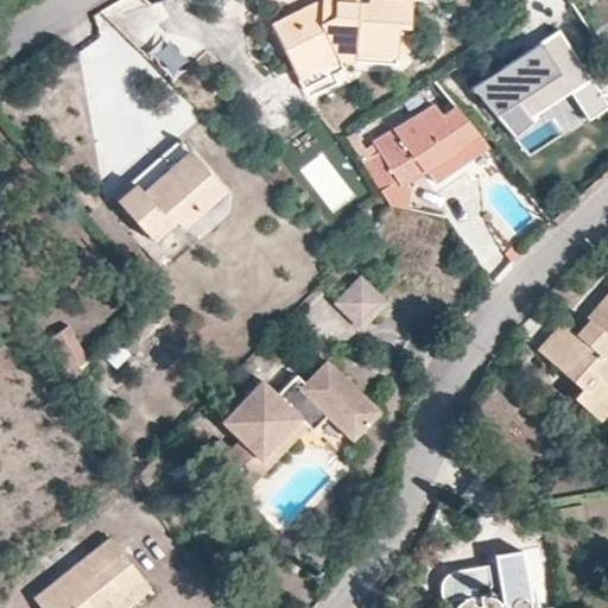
[(318,0),(318,1),(333,2),(333,16),(303,30),(296,16),(270,27),(290,68),(330,49),(396,52),(397,30),(409,30),(410,0),(366,0),(367,2),(355,1),(355,0),(318,0)]
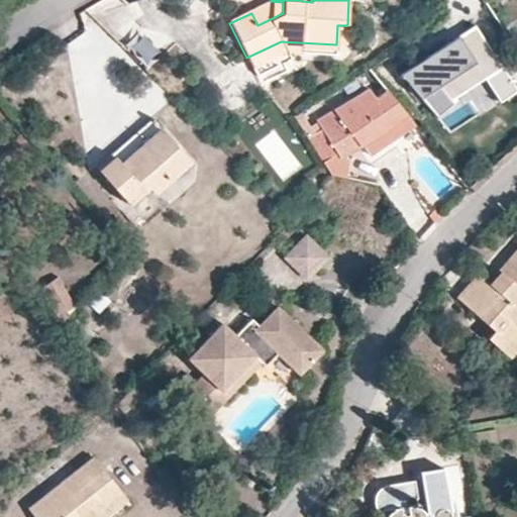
[(474,24),(400,73),(435,116),(453,103),(449,99),(484,77),(499,99),(516,88),(474,24)]
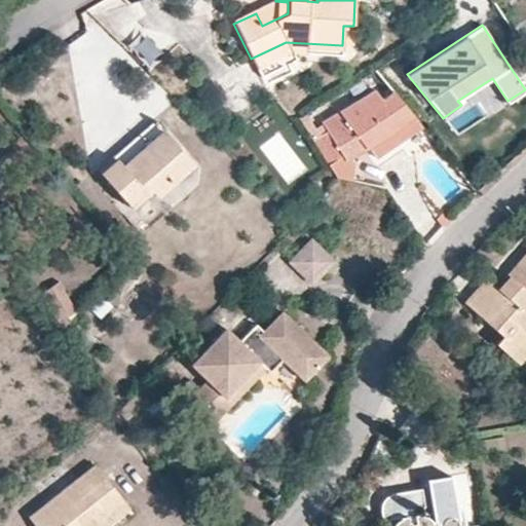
[(143,32),(128,44),(149,69),(163,58),(143,32)]
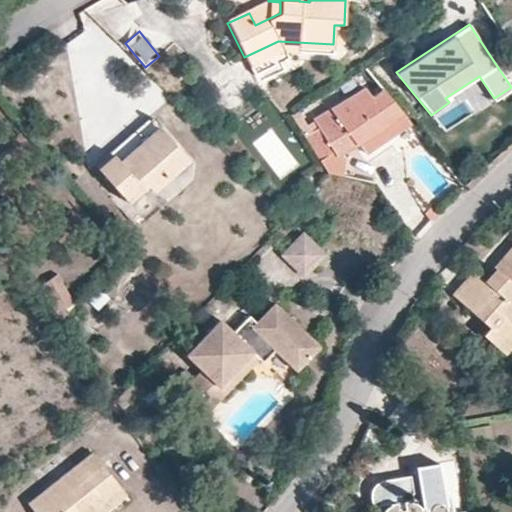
[(401,112),(382,89),(371,97),(363,88),(319,117),(320,118),(310,125),(300,109),(291,115),(326,172),(344,177),(344,153),(357,142),(368,156),(410,123),(401,112)]
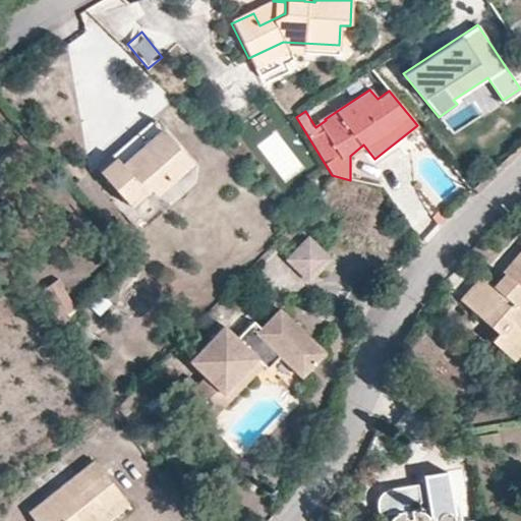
[(111,154),(124,169),(165,133),(152,118),(111,154)]
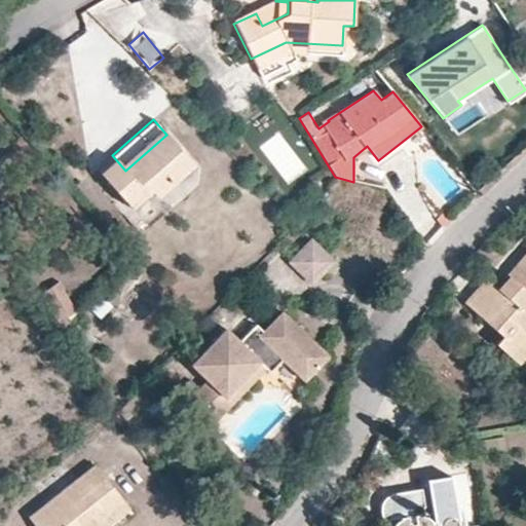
[(192,163),(166,135),(125,171),(112,155),(96,170),(128,208),(150,190),(156,196),(192,163)]
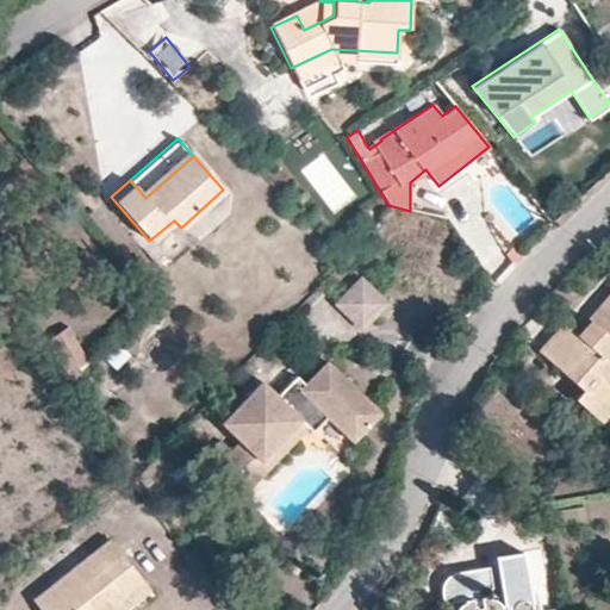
[(332,307),(360,335),(390,305),(362,278),(332,307)]
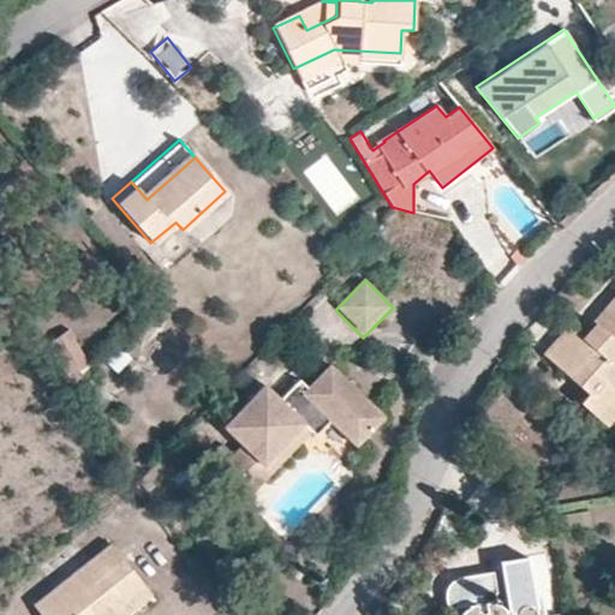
[(614,294),(591,323),(598,330),(585,345),(578,339),(565,327),(539,354),(581,393),(573,401),(599,424),(614,405),(614,294)]
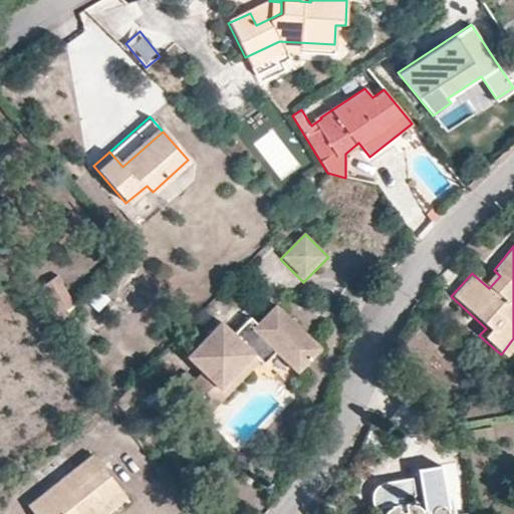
[(500,276),(494,270),(483,283),(489,288),(500,276)]
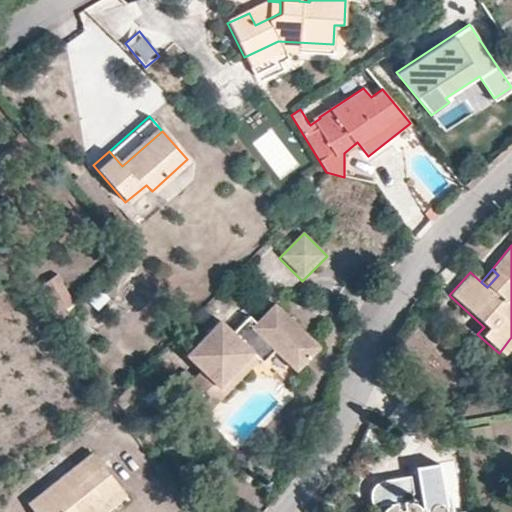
[(55,274),(37,284),(59,320),(72,305),(55,274)]
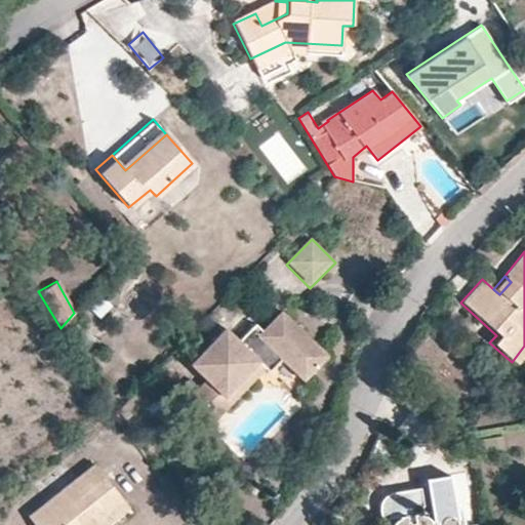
[(225,399),(258,364),(266,370),(269,373),(282,361),(286,356),(308,376),(327,356),(280,314),(261,331),(257,335),(250,328),(237,340),(225,329),(190,366),(205,380),(225,399)]
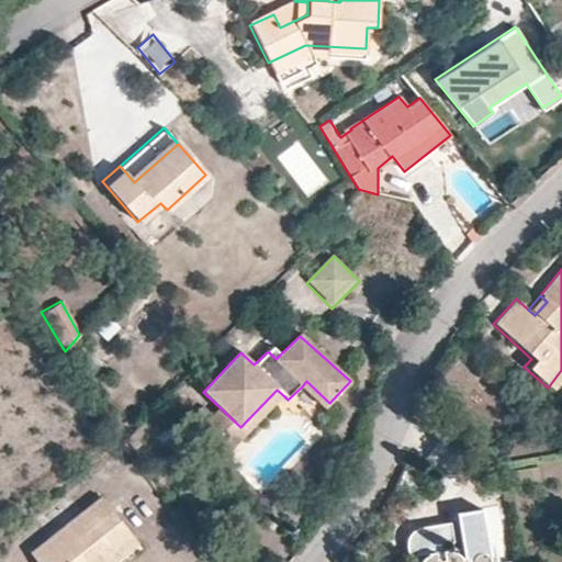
[(272,348),(268,351),(276,359),(280,355),(272,348)]
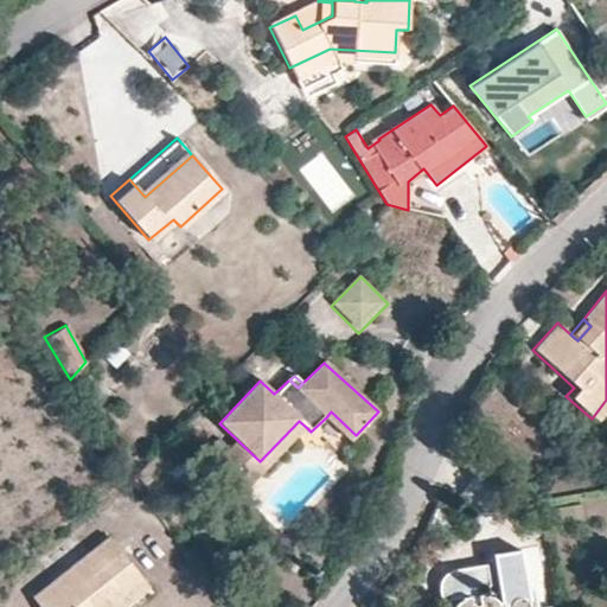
[(351,440),(356,435),(331,411),(326,417),(351,440)]
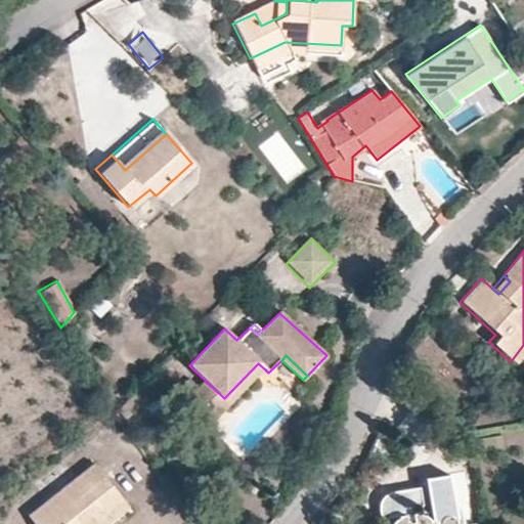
[(224,398),(206,381),(199,388),(187,400),(183,404),(210,429),(265,369),(258,363),(224,398)]
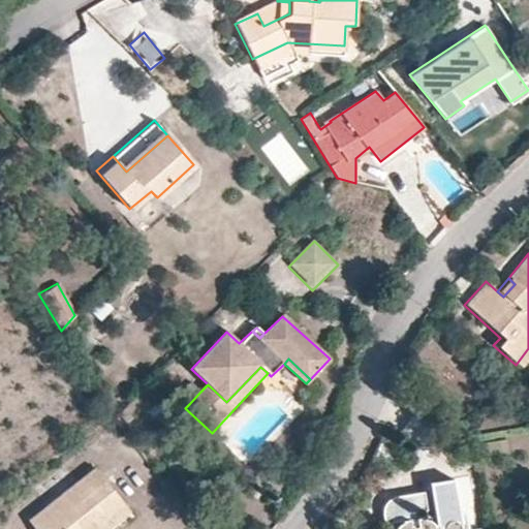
[(200,392),(191,384),(181,396),(189,404),(200,392)]
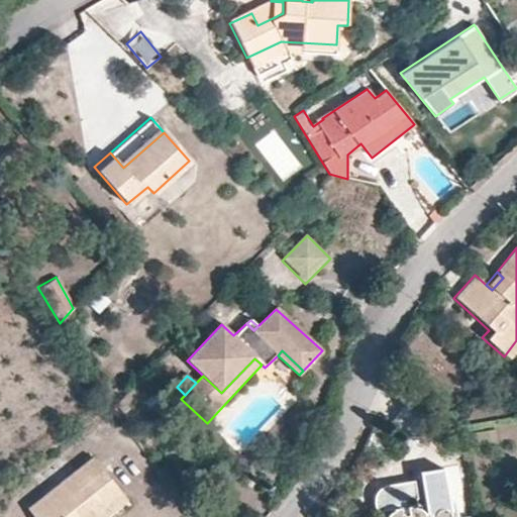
[(32,516),(100,516),(96,512),(120,493),(92,457),(26,509),(32,516)]
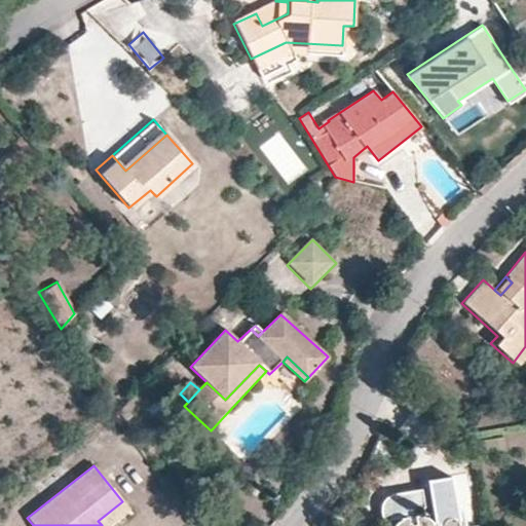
[(98,521),(102,525),(104,525),(127,509),(122,501),(98,521)]
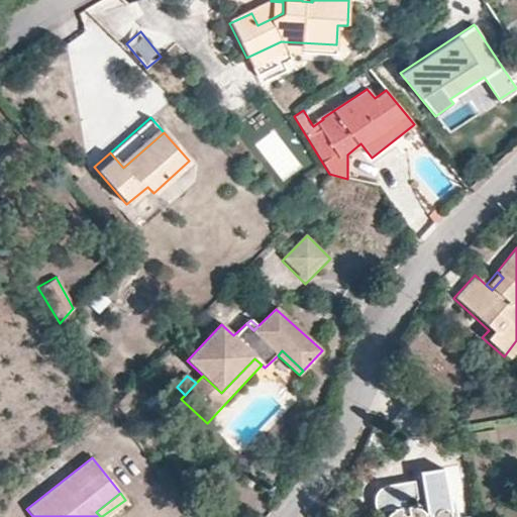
[(406,508),(406,516),(404,516),(404,514),(400,514),(399,509),(391,510),(391,513),(387,516),(448,516),(449,515),(448,512),(447,510),(444,509),(442,509),(439,510),(437,512),(436,515),(435,516),(431,516),(428,516),(427,513),(421,514),(418,510),(415,509),(413,508),(410,508),(406,508)]
